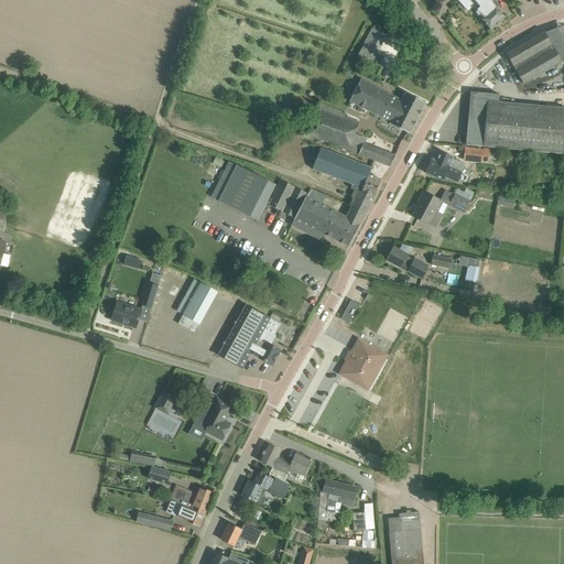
[(457,0),(467,12),(472,8),(474,10),(491,30),(506,18),(497,8),(500,6),(495,0),(457,0)]
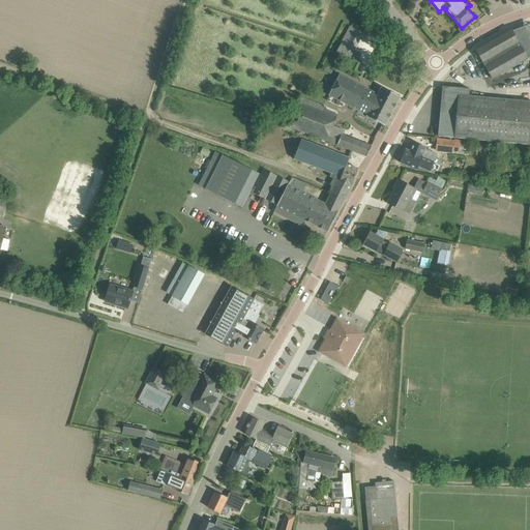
[(475,50),(492,79),(528,58),(511,30),(475,50)]
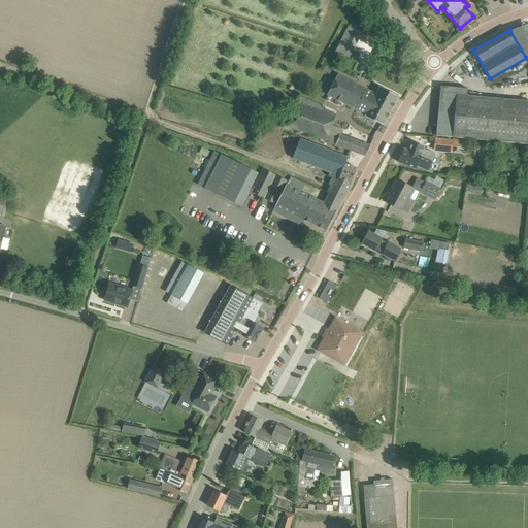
[(339,44),(335,52),(349,59),(352,52),(339,44)]
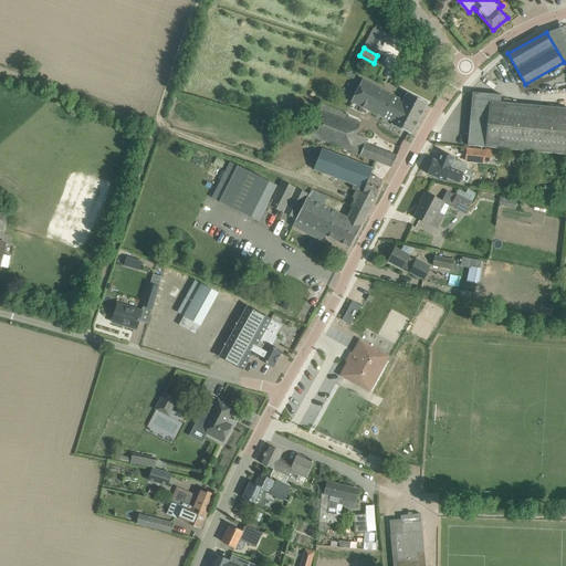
[(391,124),(411,135),(428,104),(407,93),(404,101),(363,80),(352,102),(391,123),(391,124)]
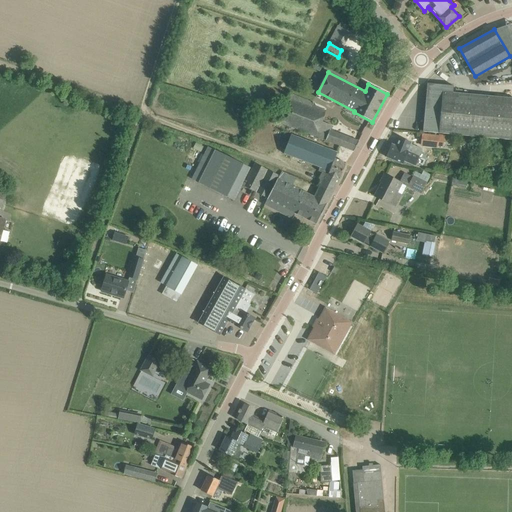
[(427,83),(423,131),(511,139),(511,98),(501,98),(503,81),(454,86),(427,83)]
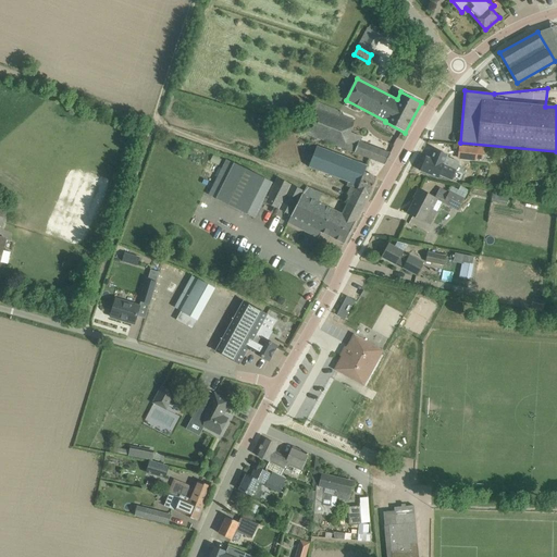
[(317,102),(305,134),(344,149),(350,132),(354,123),(341,119),(343,112),(317,102)]
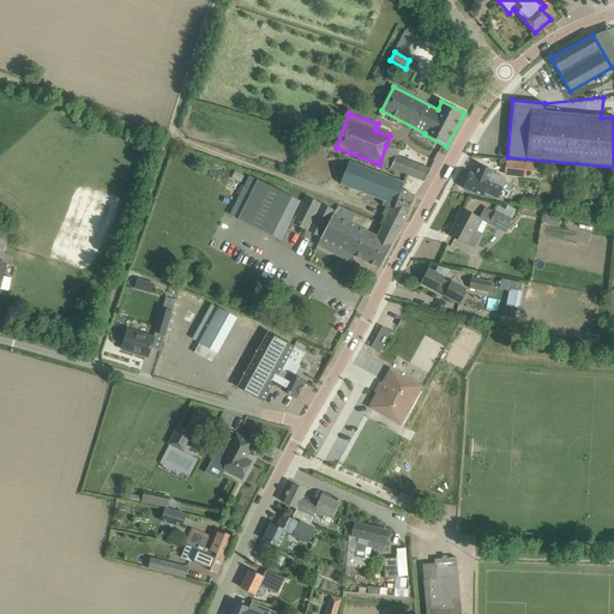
[(401,154),(395,170),(425,181),(431,169),(401,154)]
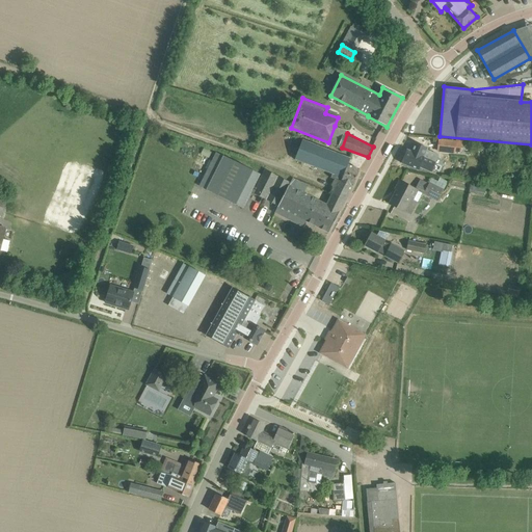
[(302,139),(294,159),(331,176),(330,178),(335,179),(330,186),(336,188),(333,194),(345,201),(360,169),(346,164),(348,159),(302,139)]
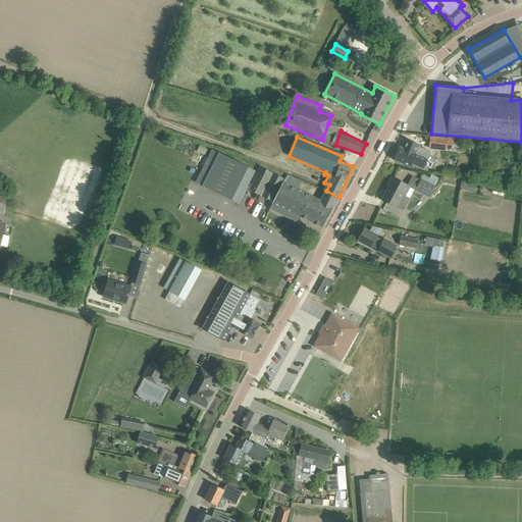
[(430,137),(429,149),(446,151),(446,149),(452,150),(453,142),(447,141),(448,139),(430,137)]
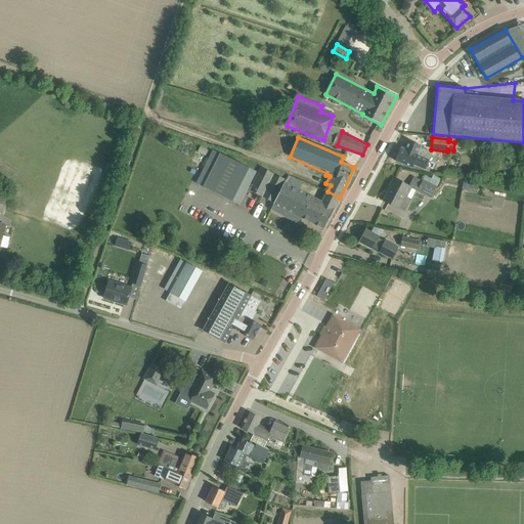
[(401,148),(396,161),(411,167),(413,164),(425,169),(428,160),(431,153),(421,147),(421,146),(408,141),(405,149),(401,148)]
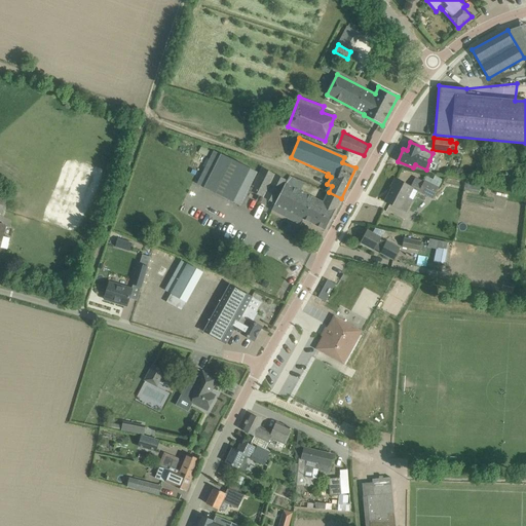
[(201,147),(198,152),(205,156),(209,150),(201,147)]
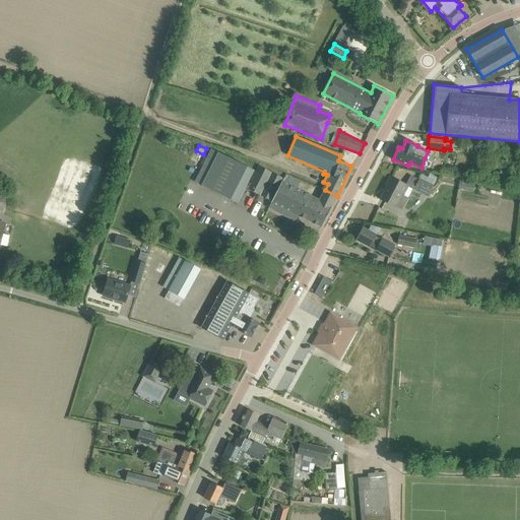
[(254,171),(218,152),(202,186),(238,204),(245,189),(270,200),(271,203),(268,208),(298,222),(300,216),(322,228),(337,196),(325,190),(319,200),(297,189),(301,181),(286,174),(284,179),(259,167),(250,184),(248,183),(254,171)]
